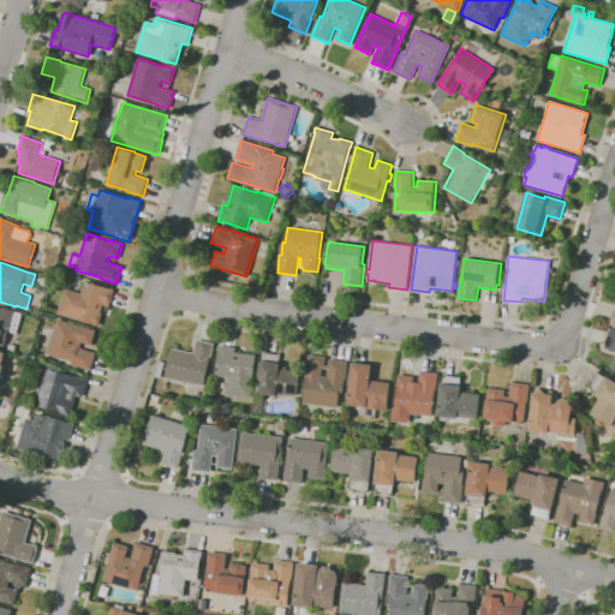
[(52,290),(40,286),(42,276),(54,280),(52,290)]
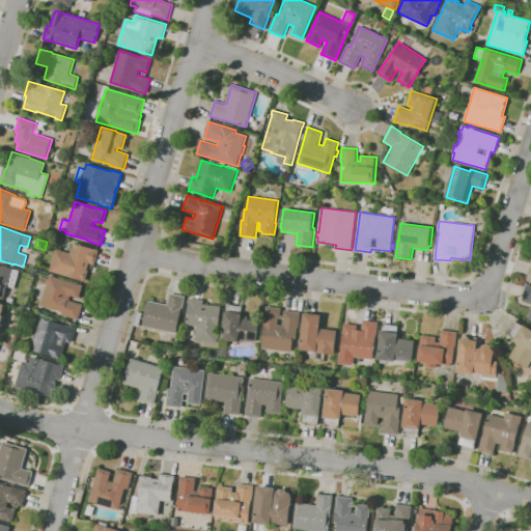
[(85,281),(83,280),(64,275),(50,271),(56,249),(71,253),(74,243),(93,249),(100,250),(94,264),(89,263),(87,270),(88,271),(85,281)]
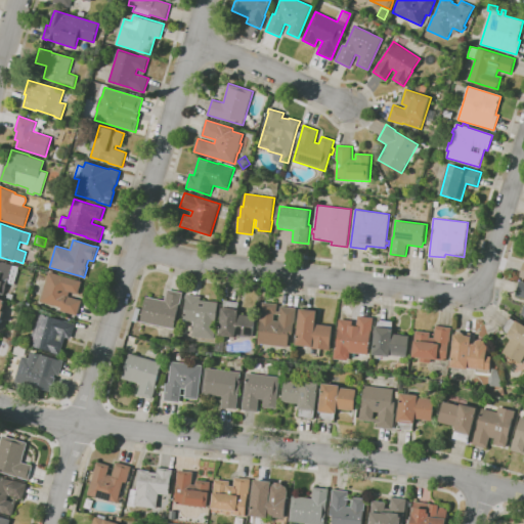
[(4,295),(0,294),(0,261),(19,267),(14,285),(7,282),(4,295)]
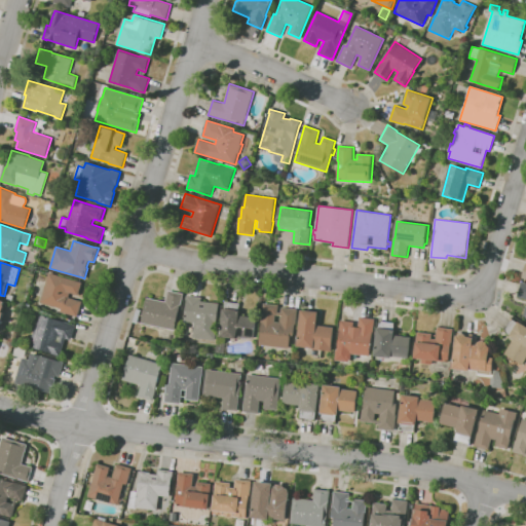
[(78,316),(61,311),(62,308),(40,302),(49,272),(82,283),(79,295),(70,293),(69,297),(82,301),(78,316)]
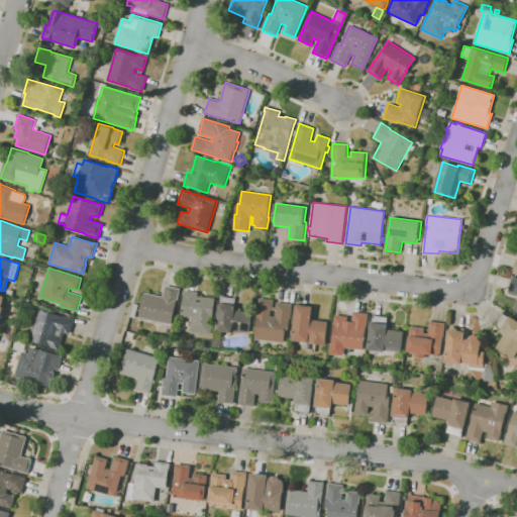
[(516,312),(516,279),(511,278),(507,292),(516,294),(516,295),(513,311),(516,312)]
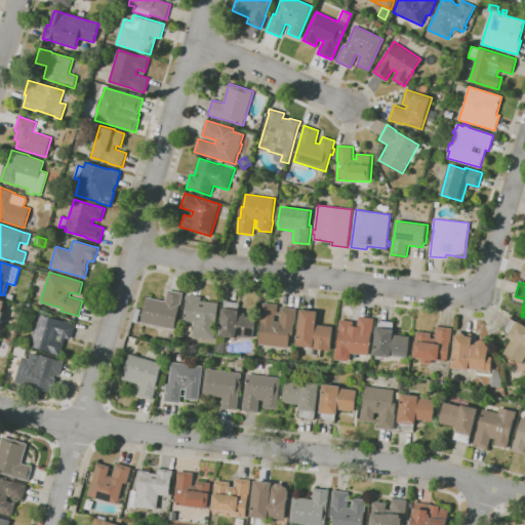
[(174,329),(142,322),(147,297),(166,301),(168,290),(183,293),(180,305),(179,305),(174,329)]
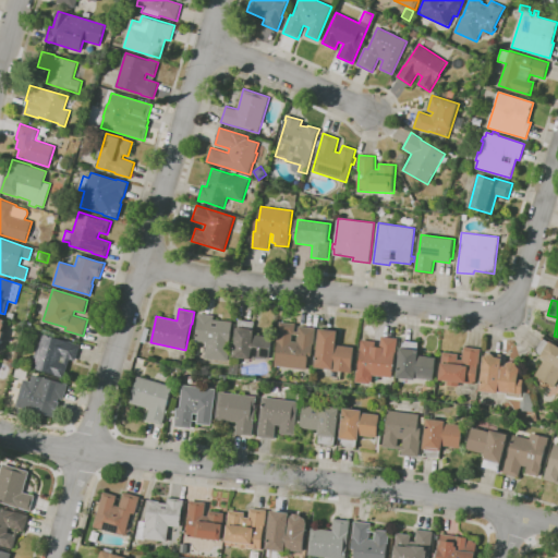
[(228,361),(205,358),(207,342),(196,341),(198,318),(197,318),(198,314),(215,315),(214,319),(233,322),(228,361)]
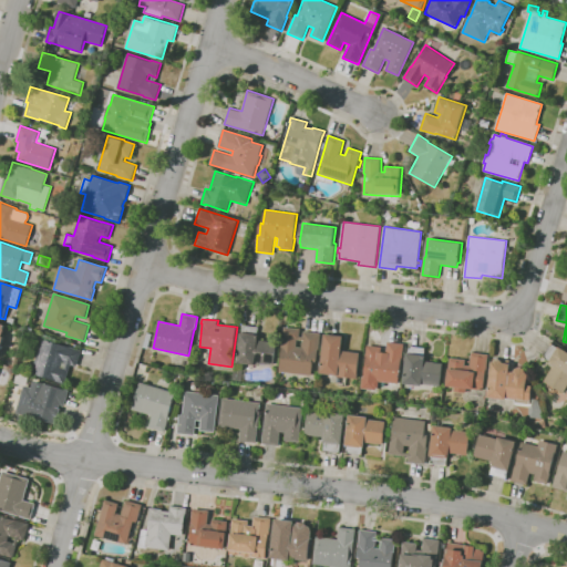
[(260,366),(237,363),(240,333),(241,333),(243,325),(259,327),(258,334),(259,336),(259,340),(277,342),(274,366),(261,363),(260,366)]
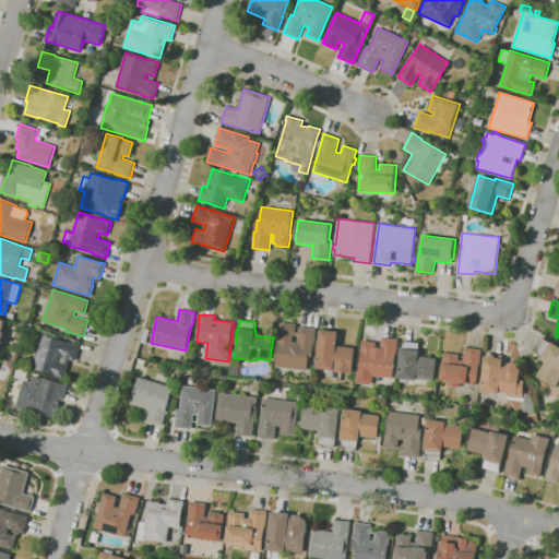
[(307,370),(276,366),(278,343),(281,322),(296,324),(296,332),(299,332),(299,326),(317,329),(314,345),(313,345),(311,357),(309,356),(307,370)]
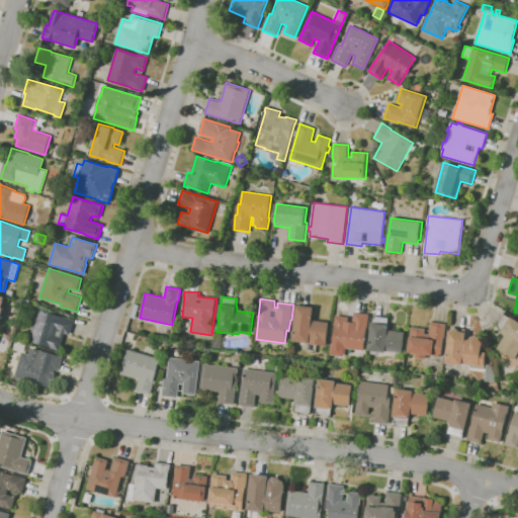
[(135,319),(131,317),(135,304),(139,306),(135,319)]
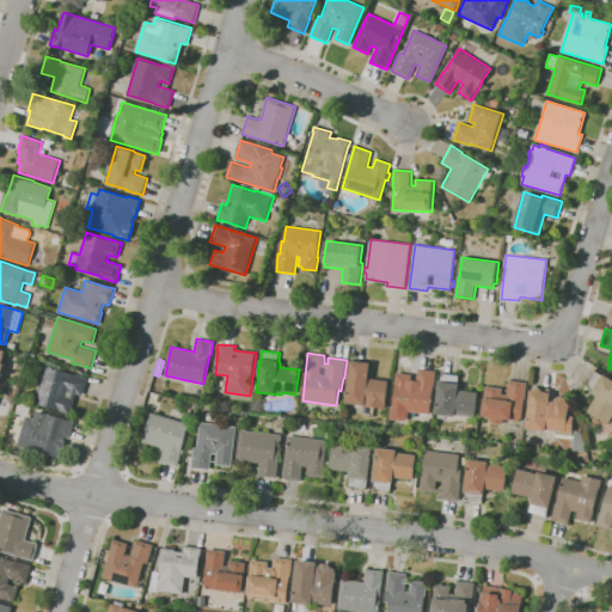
[(362,405),(346,403),(352,360),(371,363),(368,379),(390,381),(386,408),(374,407),(362,405)]
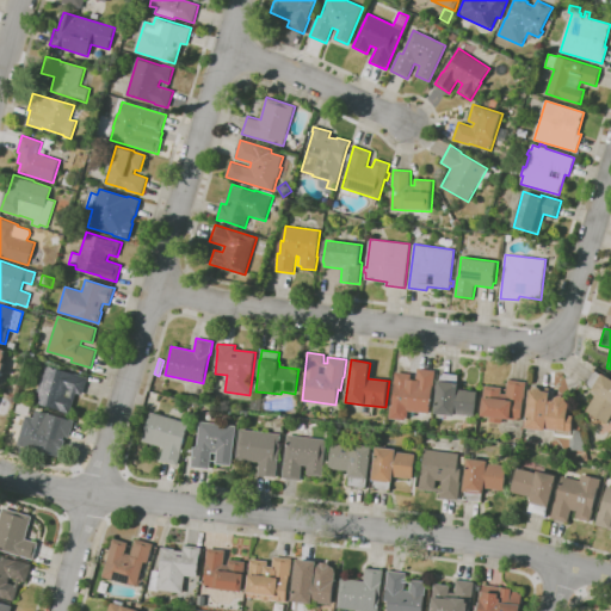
[(69,414),(34,402),(45,365),(74,374),(74,372),(88,377),(82,395),(76,393),(69,414)]
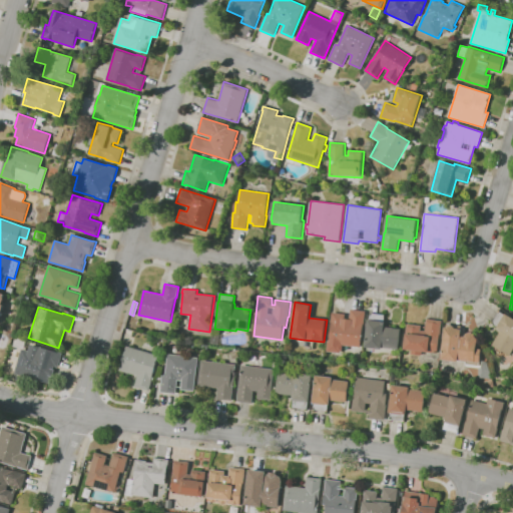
[(360,348),(330,344),(330,337),(328,337),(329,333),(331,333),(332,323),(331,323),(332,322),(330,322),(331,318),(332,318),(333,312),(346,314),(345,320),(350,320),(351,309),(366,311),(365,325),(363,325),(360,348)]
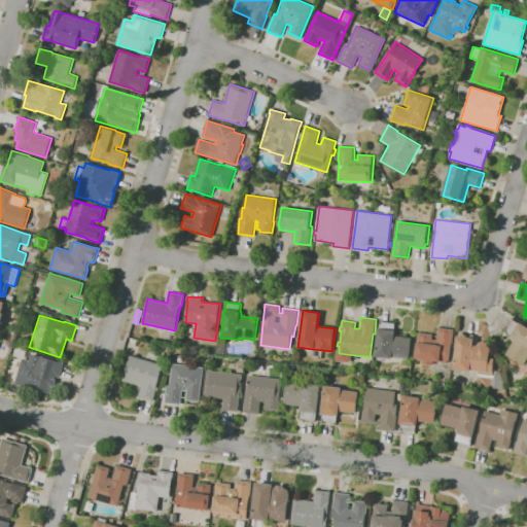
[(526,360),(524,365),(505,354),(515,340),(511,338),(512,336),(505,331),(513,320),(519,323),(520,322),(526,326),(526,360)]
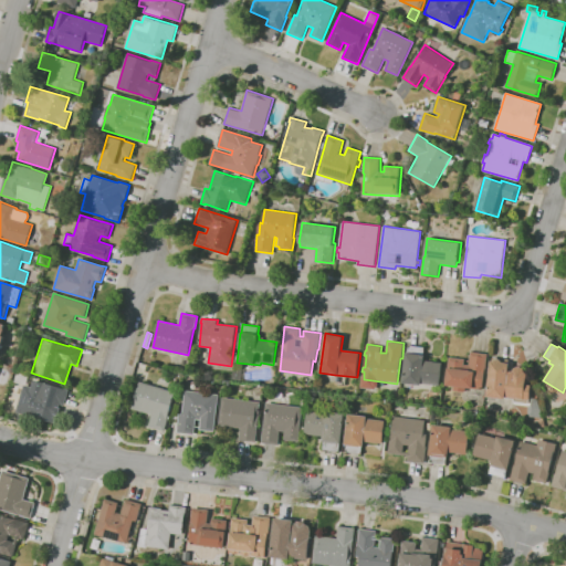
[(422,385),(402,383),(407,353),(408,353),(409,345),(425,347),(425,355),(426,355),(425,360),(443,363),(441,385),(422,383),(422,385)]
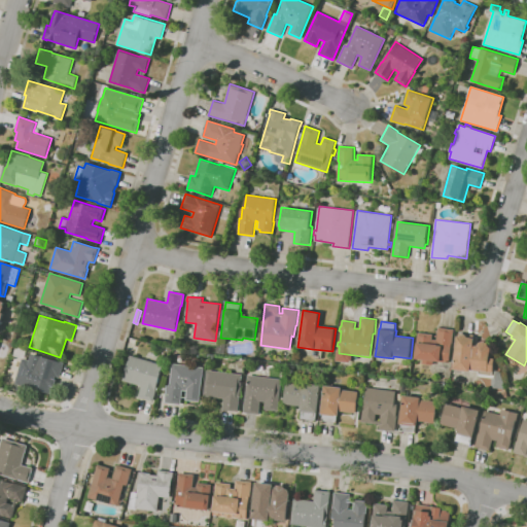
[(433,364),(422,363),(423,359),(415,358),(419,332),(433,335),(432,339),(436,340),(438,327),(454,329),(453,344),(452,344),(449,362),(434,360),(433,364)]
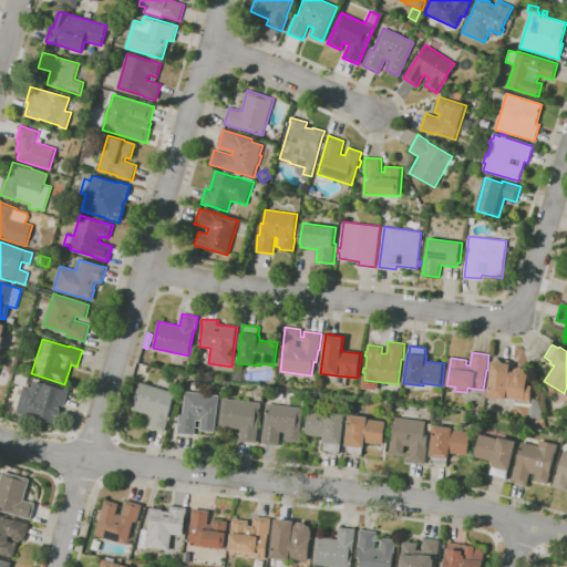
[(19,368),(12,366),(14,357),(21,359),(19,368)]
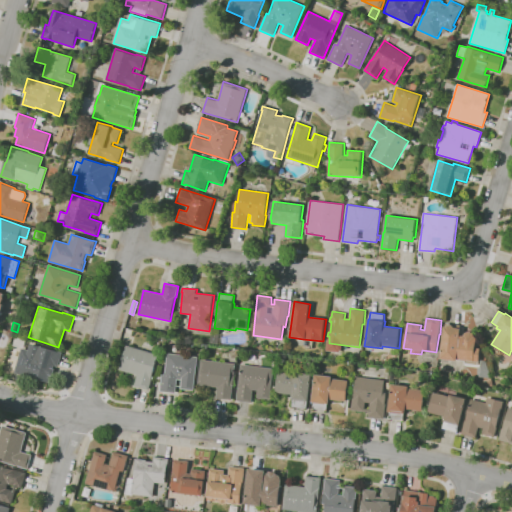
[(475,336),(477,336),(476,348),(481,348),(479,361),(458,359),(457,361),(440,359),(444,327),(445,327),(446,323),(460,325),(460,328),(461,328),(460,336),(463,336),(465,334),(466,333),(468,332),(470,331),(471,332),(472,332),(473,333),(474,334),(475,335),(475,336)]
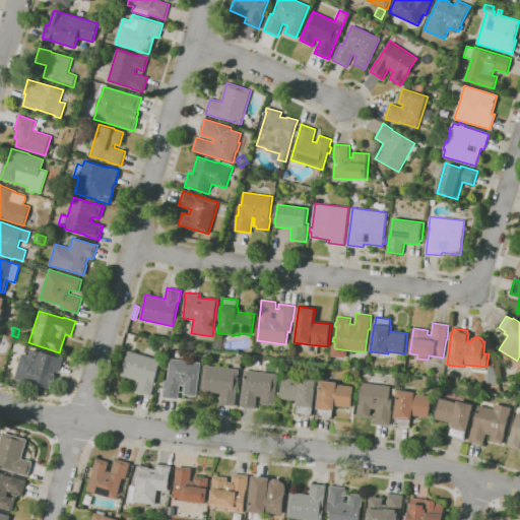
[(221,349),(213,349),(215,333),(222,334),(221,349)]
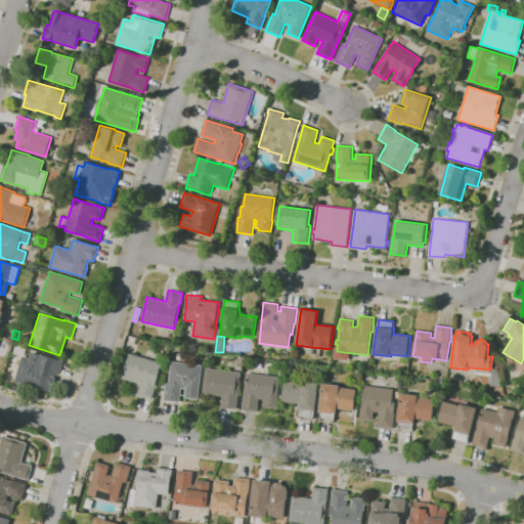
[(50,392),(27,385),(15,382),(23,356),(30,358),(32,351),(63,361),(59,376),(55,375),(54,377),(56,378),(54,385),(52,385),(50,392)]
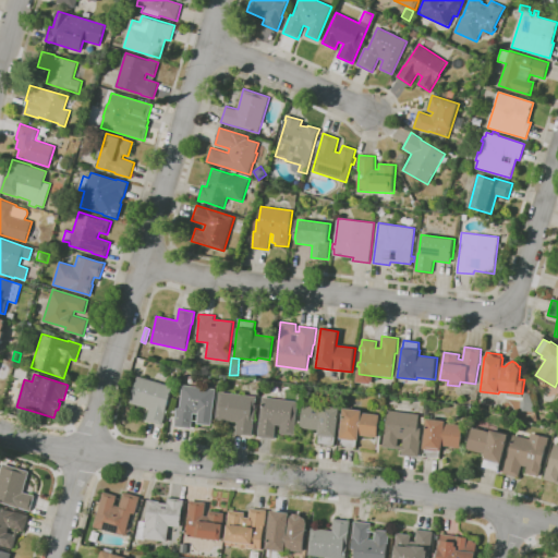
[(162,425),(146,421),(150,409),(130,402),(138,376),(173,387),(166,412),(162,425)]
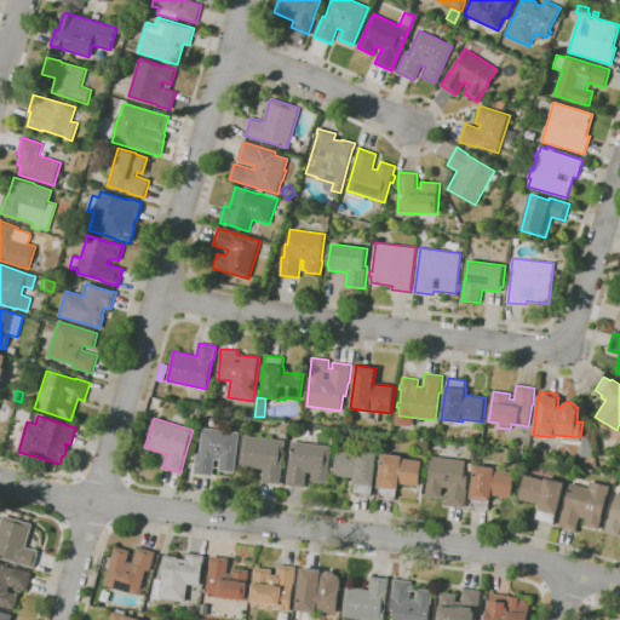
[(212,476),(194,474),(196,453),(200,454),(204,428),(240,432),(235,472),(219,471),(220,460),(214,459),(212,476)]
